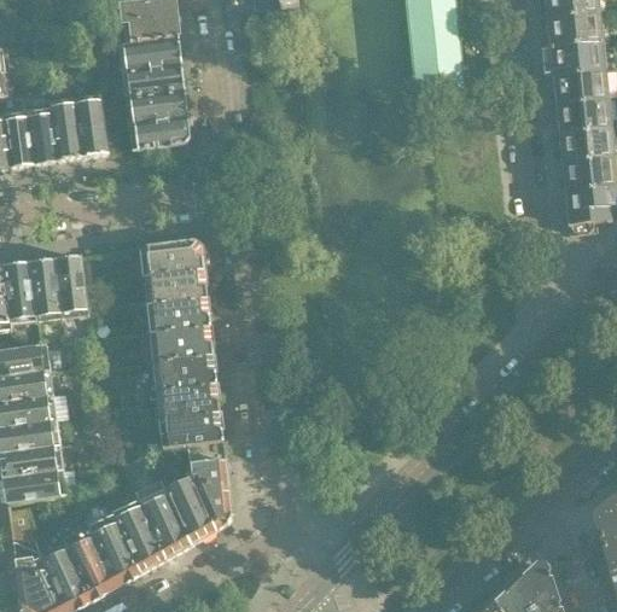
[(120,4),(126,44),(179,38),(174,0),(149,0),(120,4)]
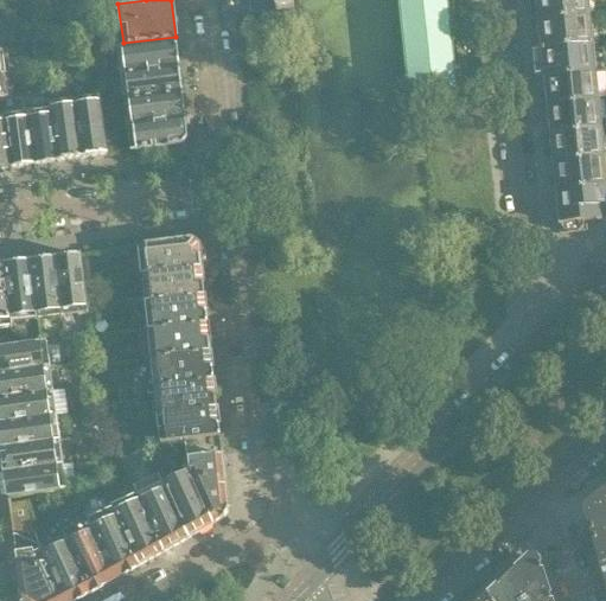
[(274,0),(275,8),(292,7),(291,0),(396,0),(408,91),(457,87),(447,0),(274,0)]
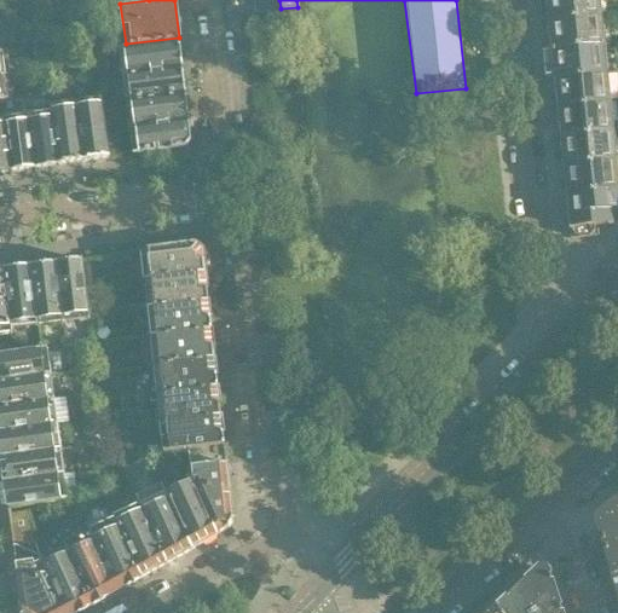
[(543,0),(543,3),(548,6),(548,16),(599,11),(598,0),(543,0)]
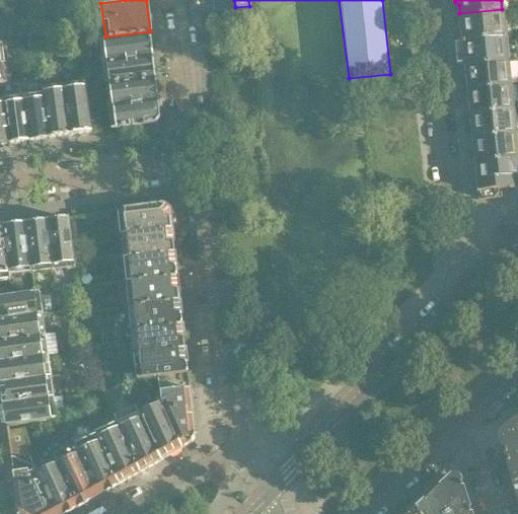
[(43,11),(42,3),(29,5),(30,13),(43,11)]
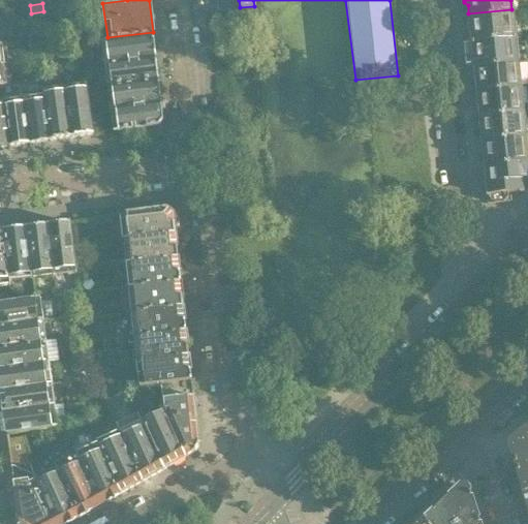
[(511,9),(468,13),(468,14),(466,19),(467,27),(470,30),(471,38),(515,34),(511,9)]
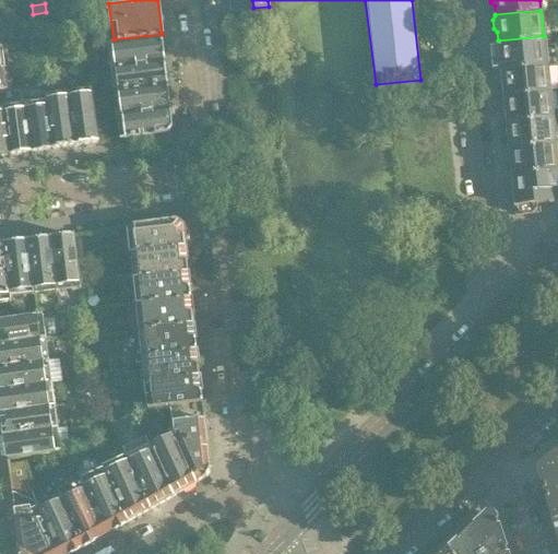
[(162,34),(114,39),(106,40),(109,65),(164,58),(162,34)]
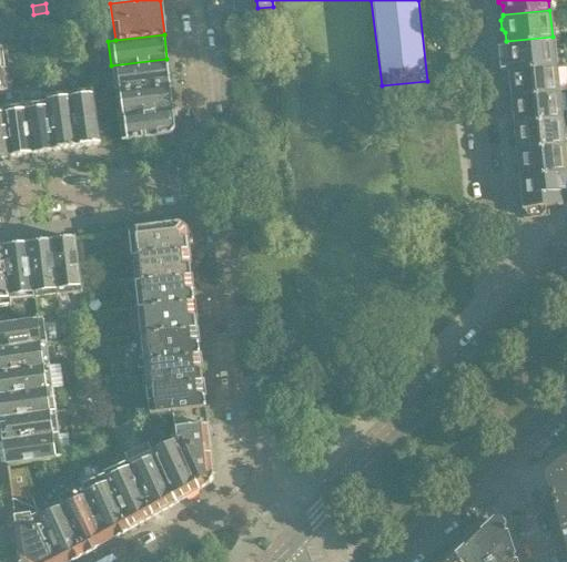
[(28,38),(31,59),(39,58),(37,37),(28,38)]
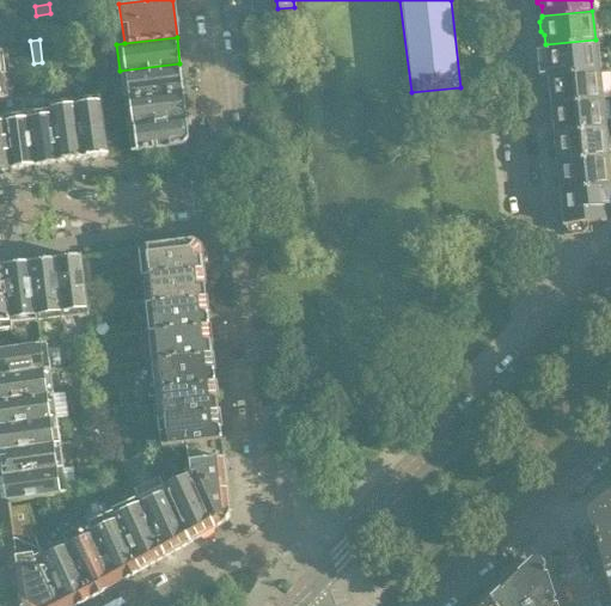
[(596,40),(545,44),(545,46),(543,50),(544,60),(548,63),(548,73),(598,67),(596,40)]
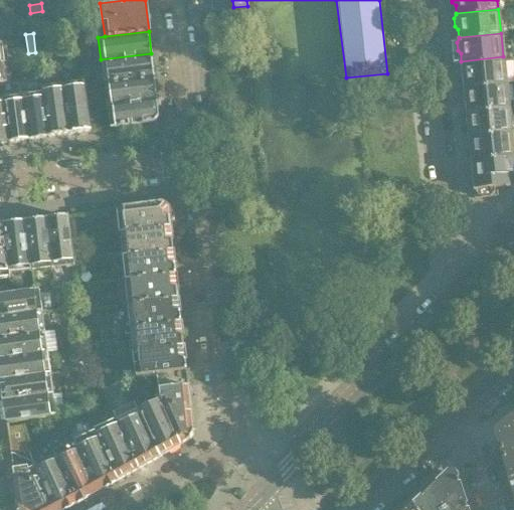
[(151,53),(101,59),(104,81),(154,75),(151,53)]
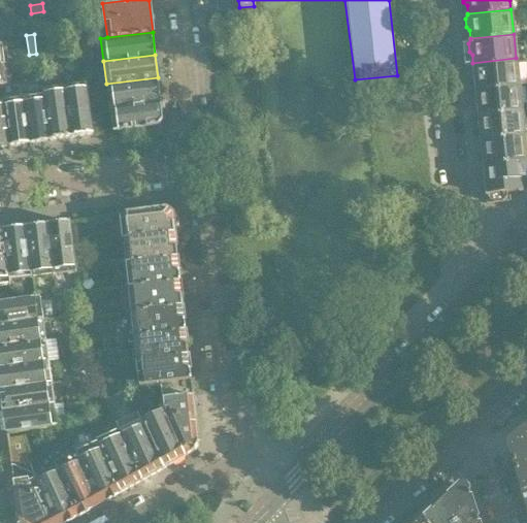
[(516,58),(472,63),(473,64),(470,67),(471,76),(474,78),(475,88),(519,83),(516,58)]
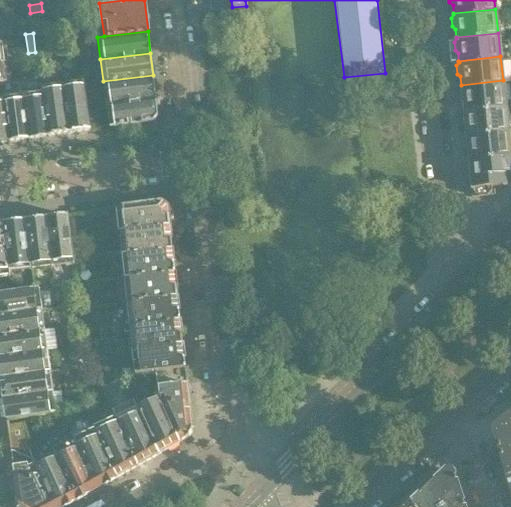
[(153,75),(103,81),(105,102),(155,96),(153,75)]
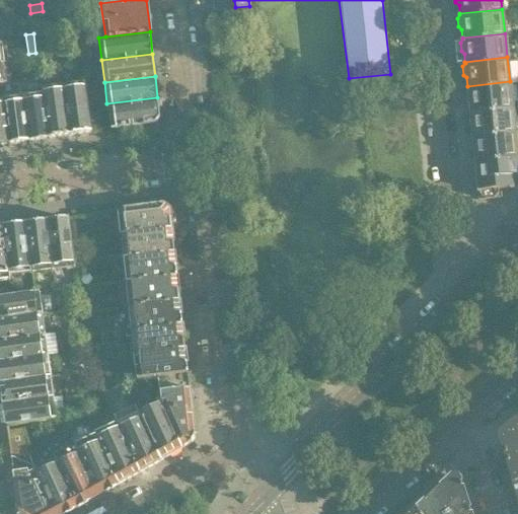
[(83,78),(62,81),(69,132),(90,129),(83,78)]
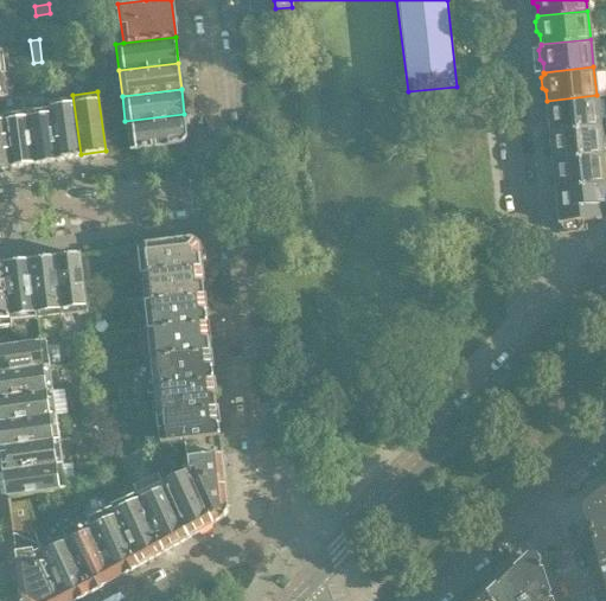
[(48,98),(49,103),(56,157),(81,154),(72,95),(48,98)]
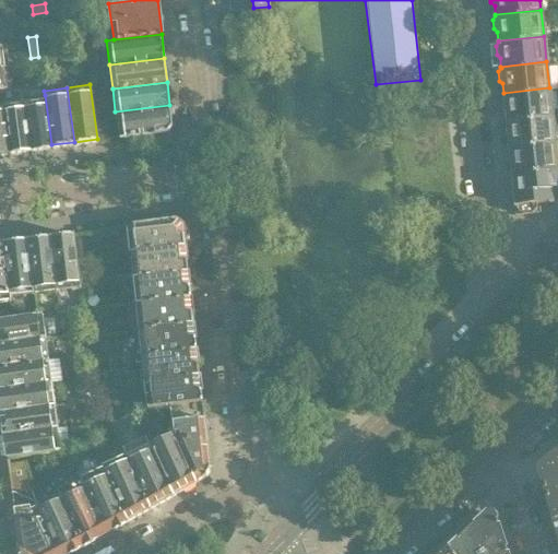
[(549,87),(503,93),(503,94),(501,97),(502,106),(506,110),(507,119),(551,114),(549,87)]
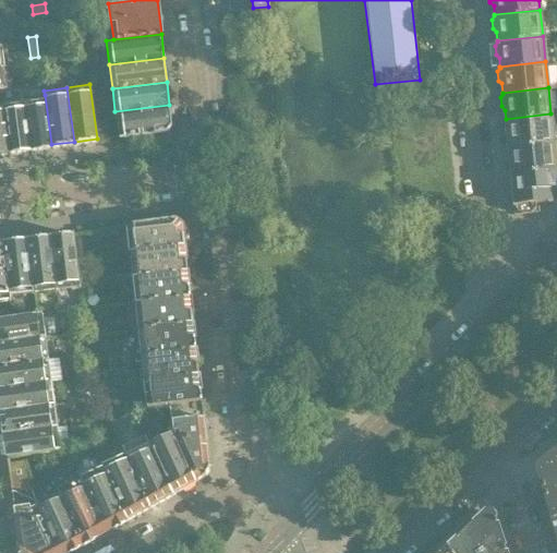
[(45,95),(23,98),(29,147),(51,144),(45,95)]
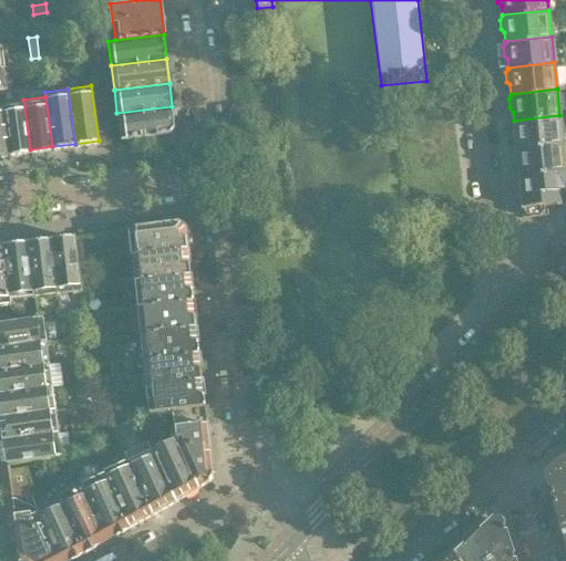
[(23,100),(2,102),(9,153),(30,149),(23,100)]
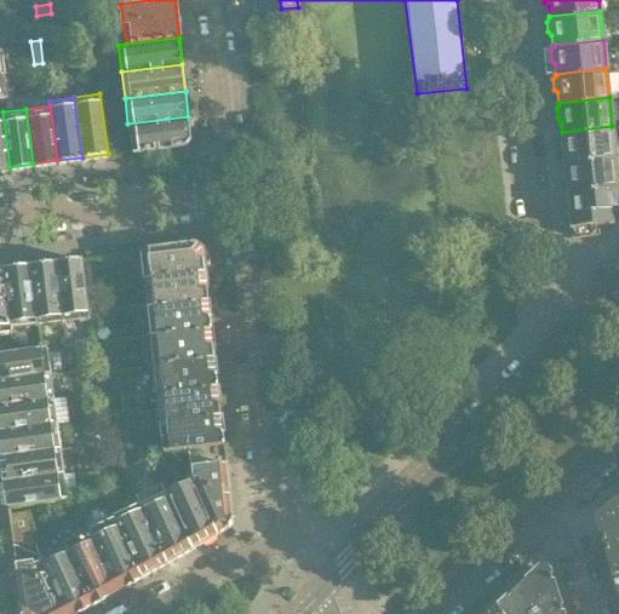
[(3,112),(0,112),(0,168),(10,167),(3,112)]
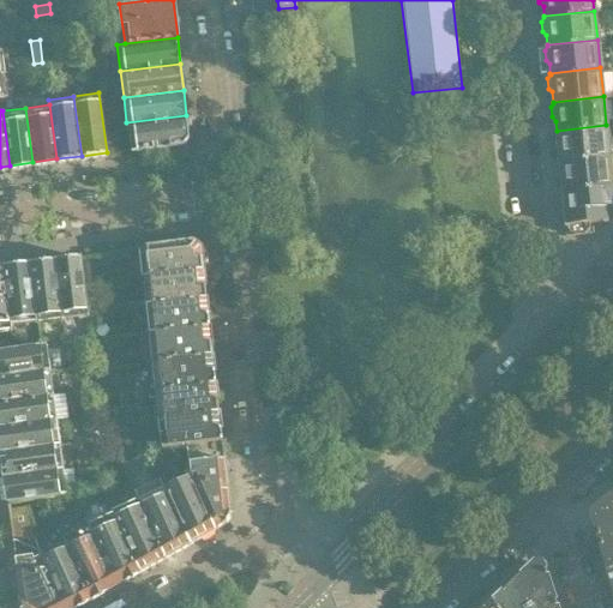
[(186,115),(126,122),(130,150),(182,143),(188,134),(186,115)]
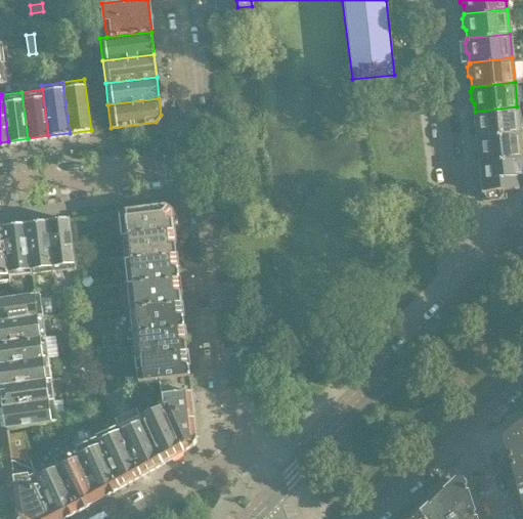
[(517,106),(475,112),(472,116),(473,124),(476,128),(477,136),(520,131),(517,106)]
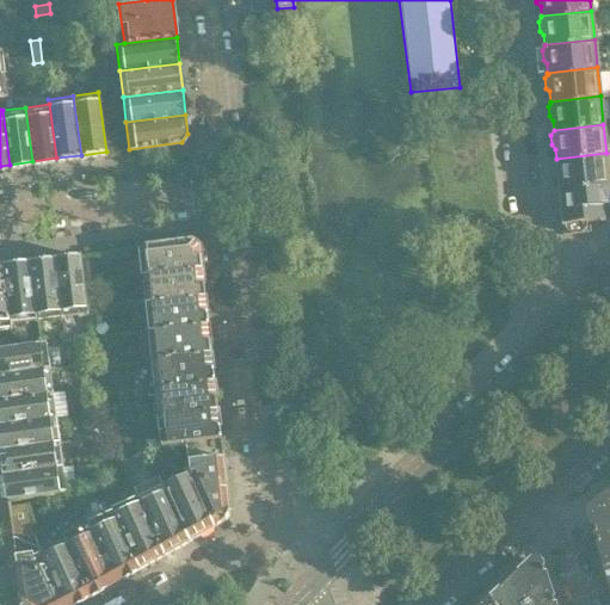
[(607,153),(556,159),(554,164),(555,173),(559,177),(560,187),(609,181),(607,153)]
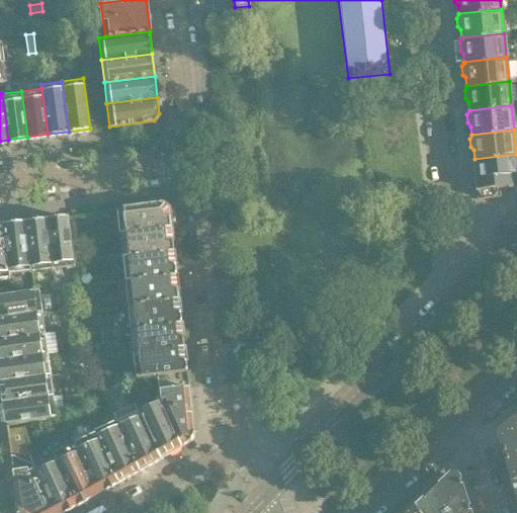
[(516,161),(516,154),(475,159),(471,163),(472,171),(476,173),(478,190),(482,194),(493,193),(497,188),(496,184),(510,183),(509,171),(516,169),(516,161)]
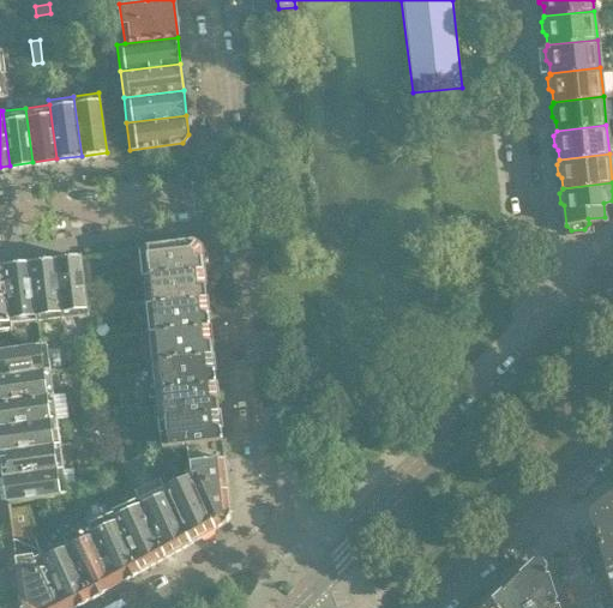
[(139,245),(142,274),(203,266),(200,244),(193,238),(139,245)]
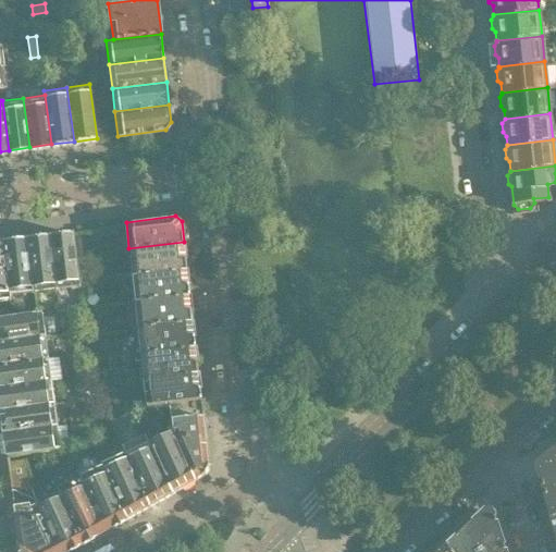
[(72,229),(48,232),(56,285),(79,283),(72,229)]
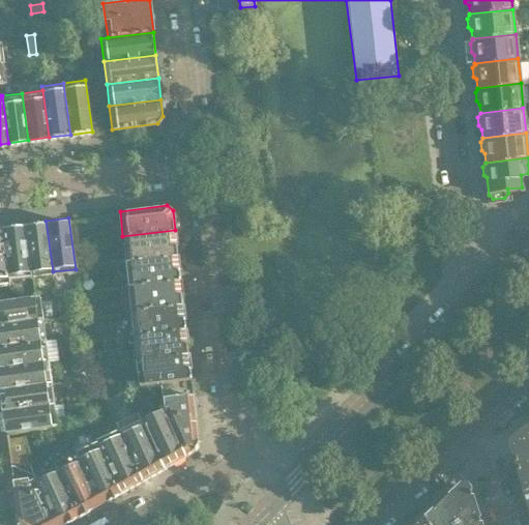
[(46,221),(25,224),(24,224),(31,274),(53,271),(46,221)]
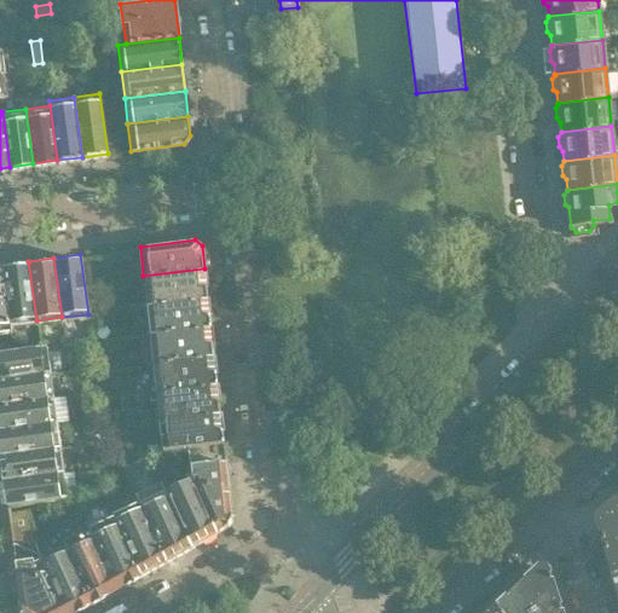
[(28,261),(1,264),(11,324),(36,321),(28,261)]
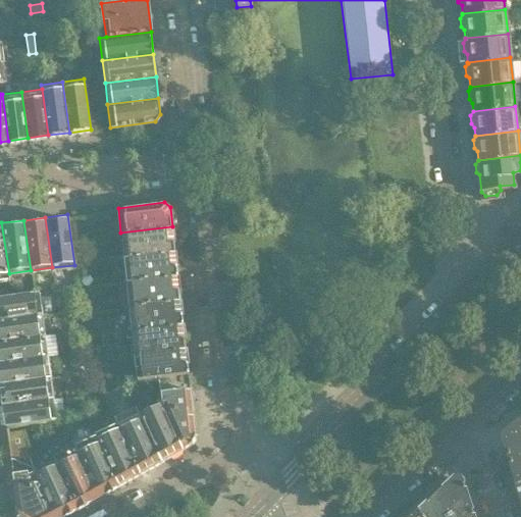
[(1,222),(0,222),(0,278),(9,277),(9,273),(1,222)]
